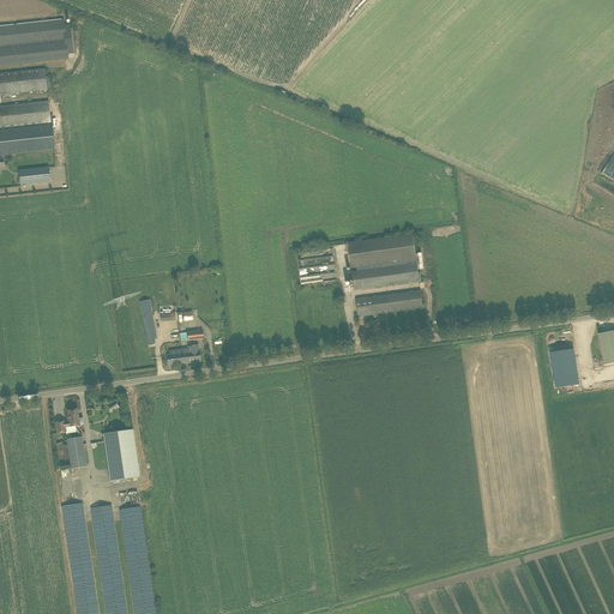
[(66,54),(73,54),(71,25),(62,25),(62,19),(0,26),(0,66),(67,59),(66,54)]
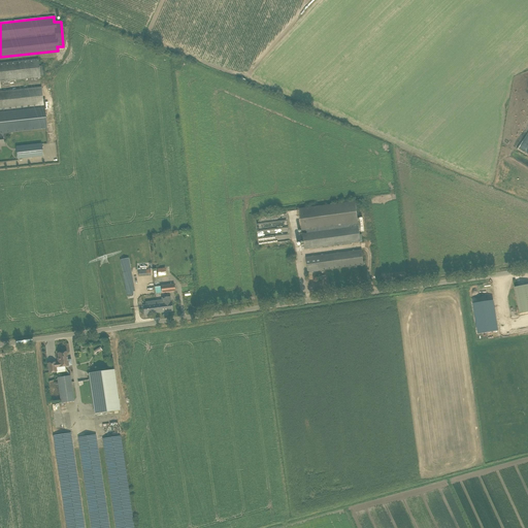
[(0,81),(40,77),(40,75),(38,60),(0,63),(0,81)]
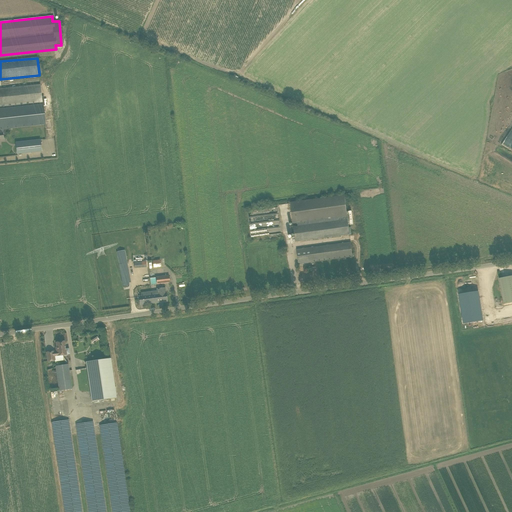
[(40,85),(0,89),(0,106),(42,102),(42,97),(40,85)]
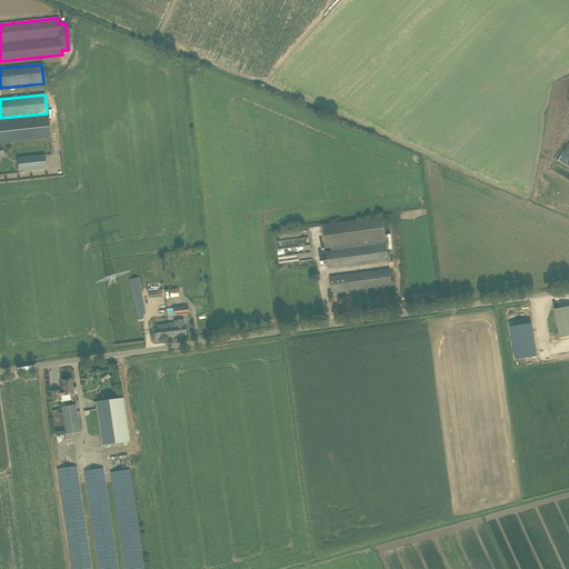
[(48,118),(52,117),(51,110),(49,110),(49,107),(47,108),(47,113),(0,118),(0,143),(50,139),(48,118)]
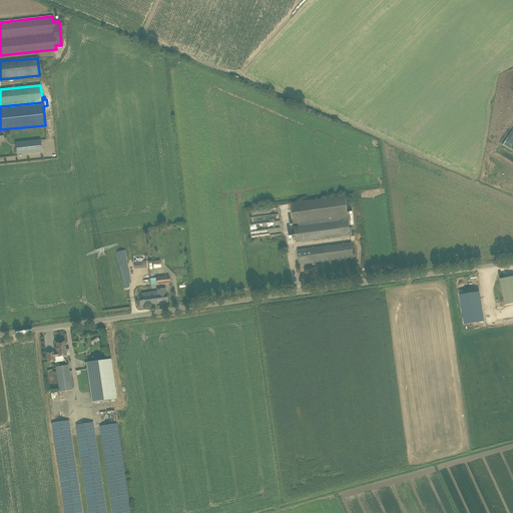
[(40,140),(20,142),(16,142),(17,154),(22,154),(42,152),(40,140)]
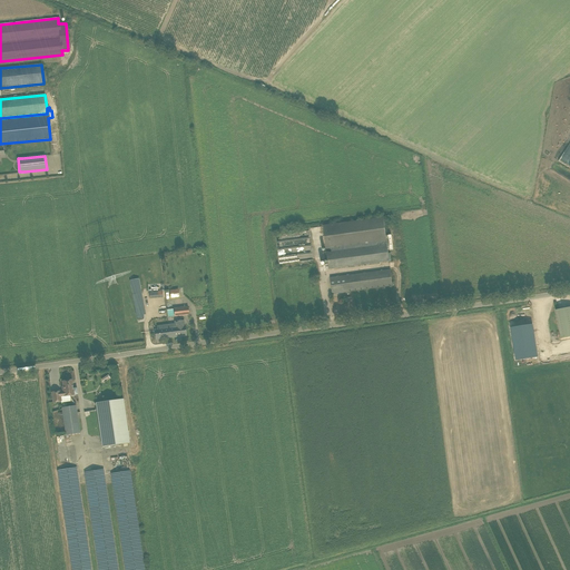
[(323,225),(324,235),(326,249),(386,242),(383,217),(323,225)]
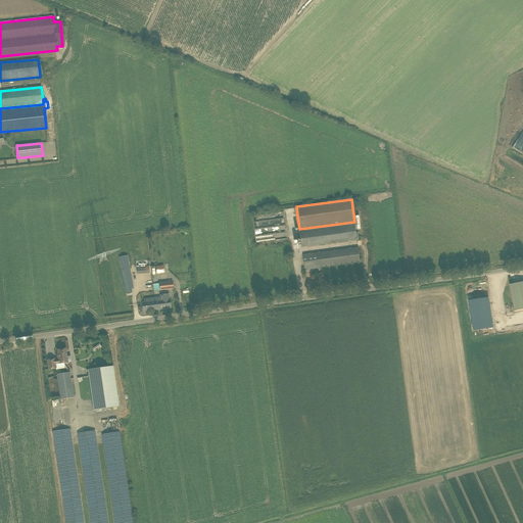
[(301,231),(299,231),(301,247),(358,240),(354,224),(301,232),(301,231)]
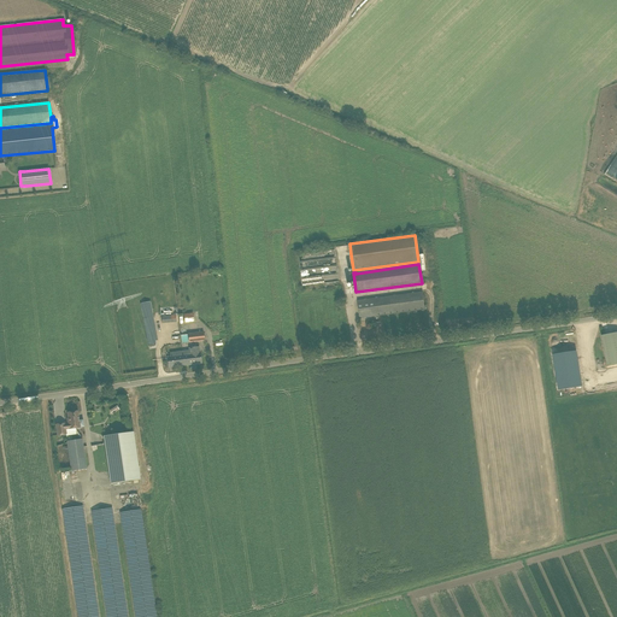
[(425,310),(424,303),(422,292),(357,300),(359,311),(359,318),(425,310)]
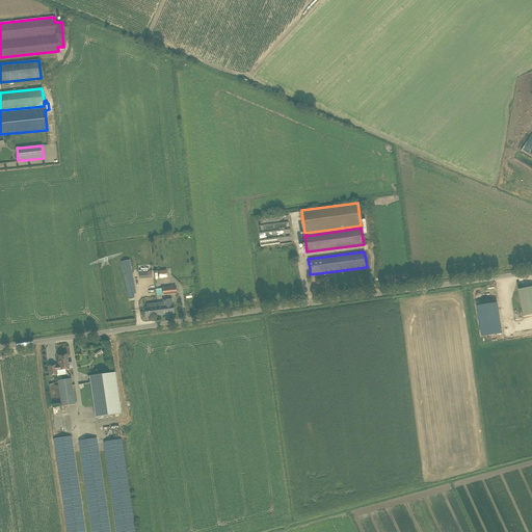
[(130,260),(122,262),(128,297),(134,296),(134,294),(136,294),(130,260)]
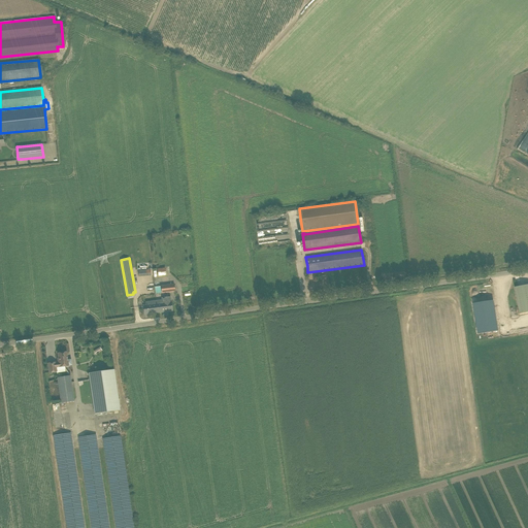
[(174,285),(162,286),(162,293),(175,292),(174,285)]
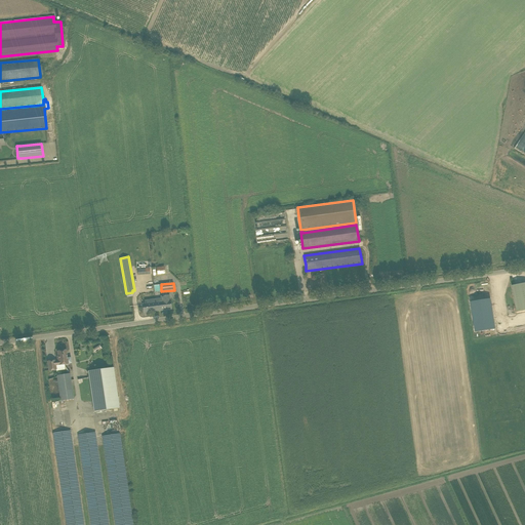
[(524,310),(524,283),(512,286),(513,291),(517,312),(524,310)]
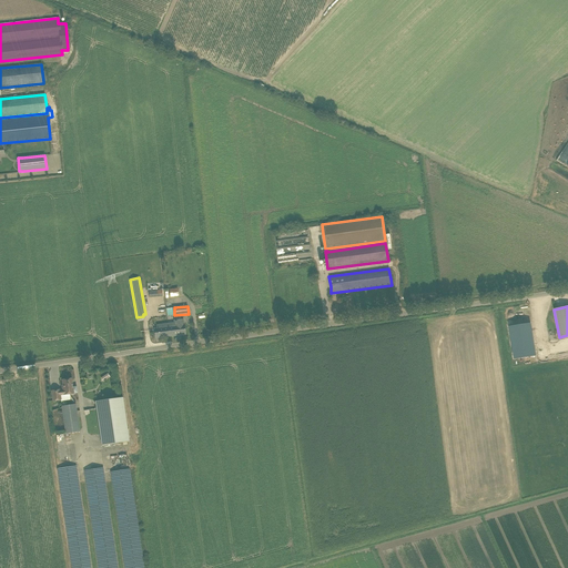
[(154,328),(154,331),(155,338),(185,335),(183,320),(174,321),(174,323),(156,325),(158,328),(154,328)]
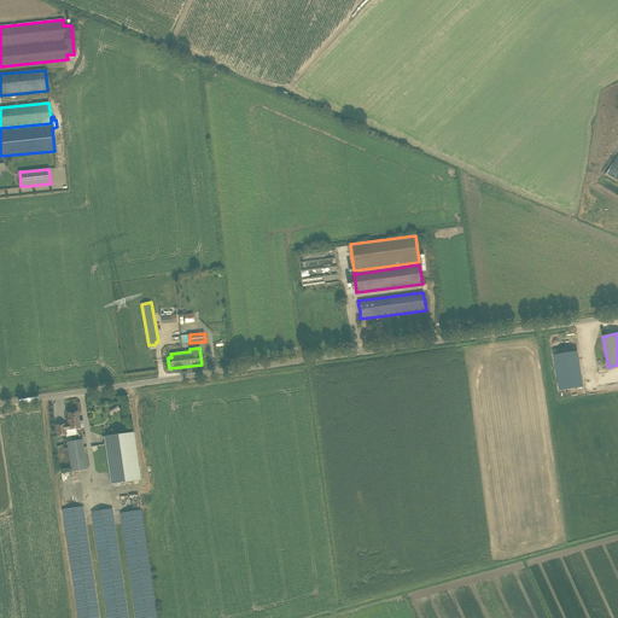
[(554,355),(559,391),(583,388),(578,351),(554,355)]
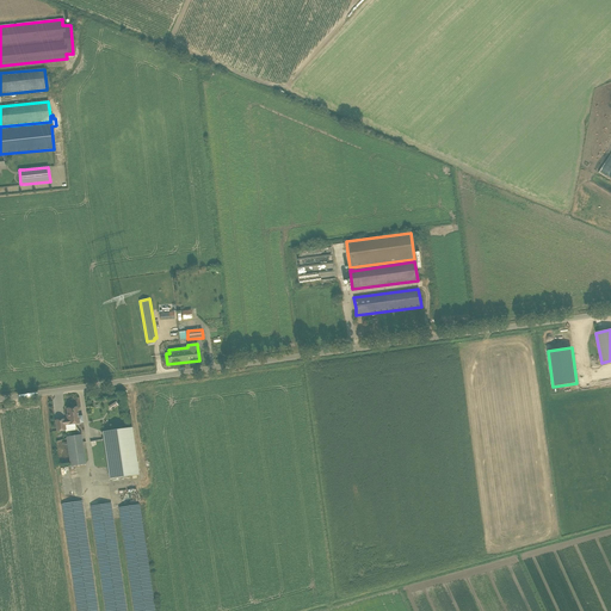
[(68,425),(79,424),(84,423),(82,415),(78,417),(76,407),(67,409),(68,418),(67,418),(68,421),(65,421),(63,420),(55,421),(57,431),(66,430),(65,425),(68,425)]
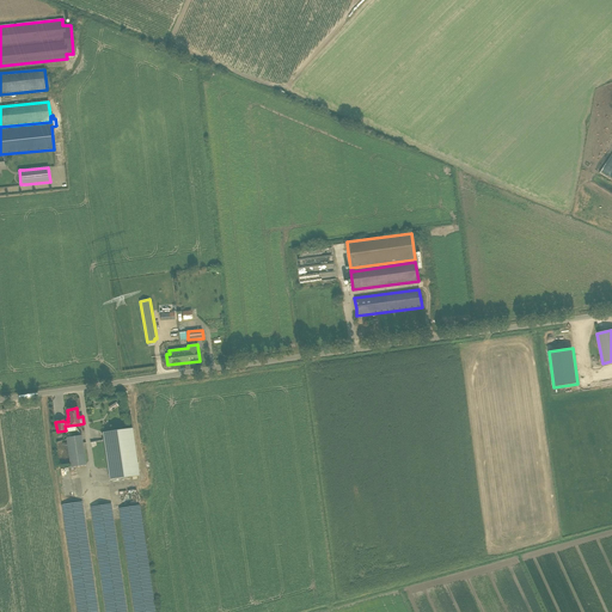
[(110,481),(140,476),(133,428),(103,433),(110,481)]
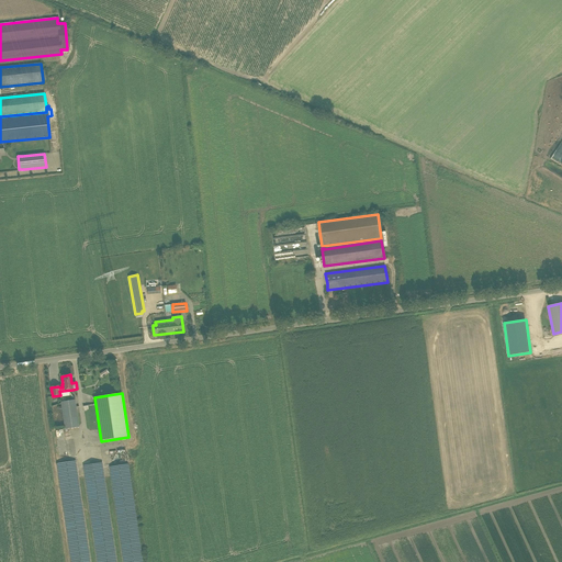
[(79,427),(75,400),(60,402),(65,429),(79,427)]
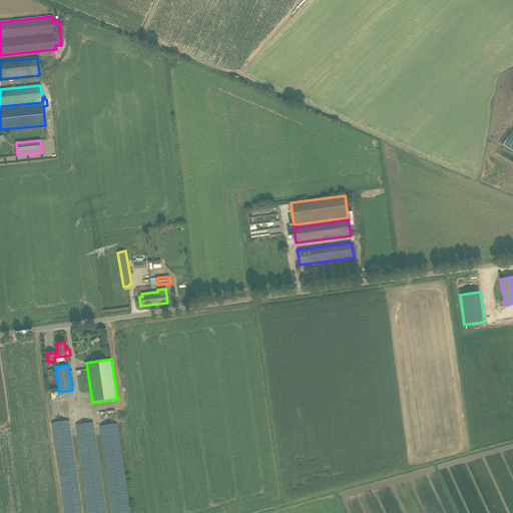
[(63,512),(82,512),(69,421),(51,424),(63,512)]
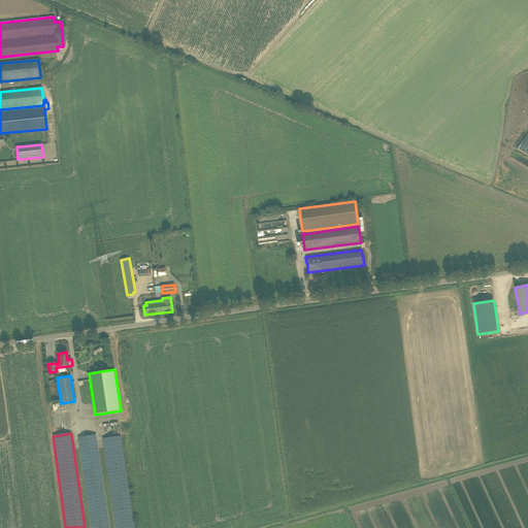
[(77,437),(90,527),(109,527),(96,435),(77,437)]
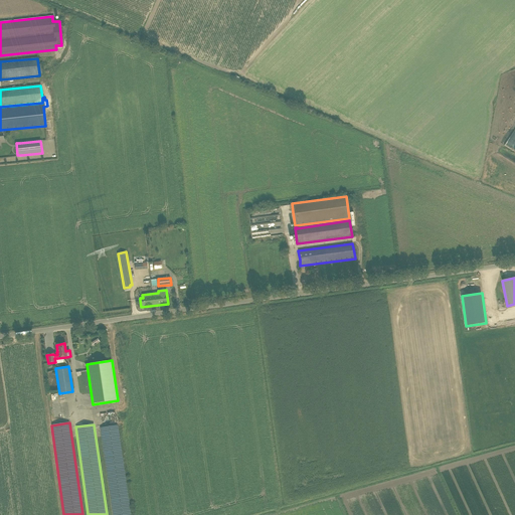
[(107,478),(112,514),(131,514),(118,425),(100,428),(107,476),(105,476),(106,479),(107,478)]
